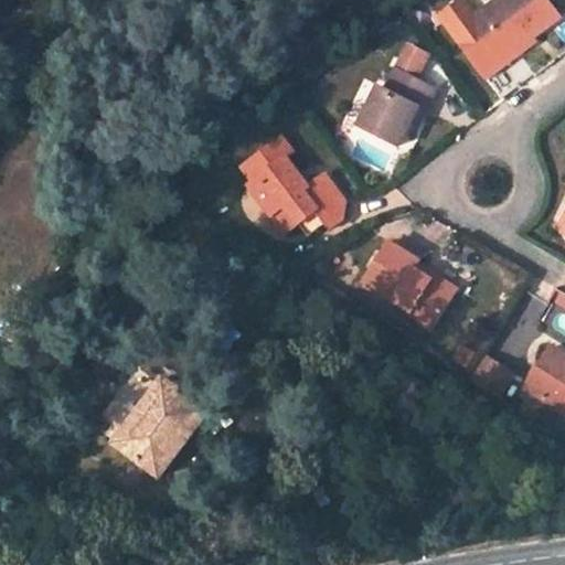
[(466,0),(462,0),(441,16),(487,76),(504,64),(472,20),(478,17),(466,0)]
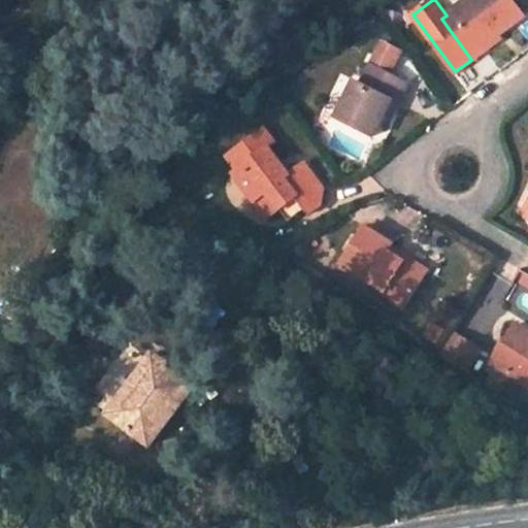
[(441,19),(471,60),(487,48),(483,42),(499,31),(524,12),(514,0),(467,0),(447,15),(441,19)]
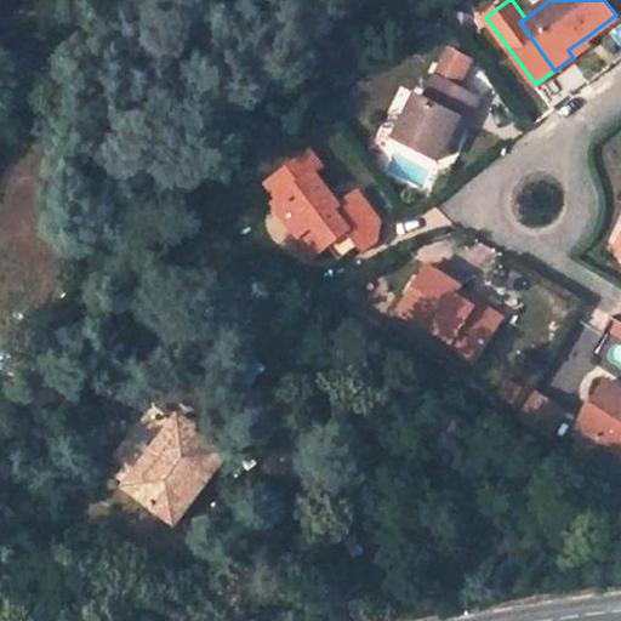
[(587,36),(568,50),(573,57),(592,44),(587,36)]
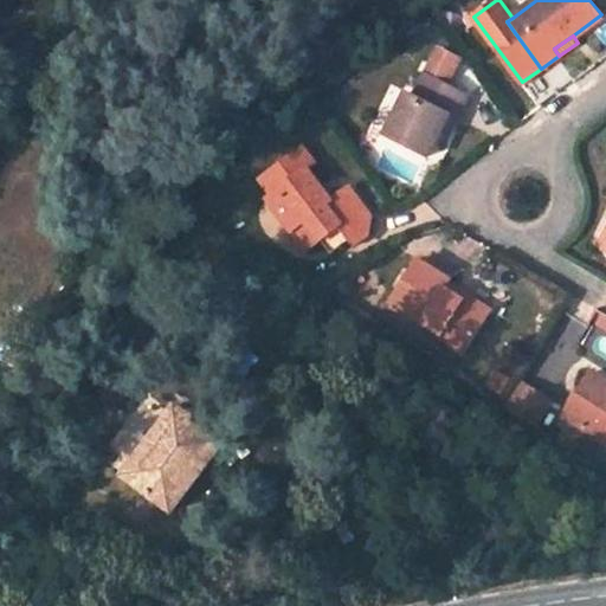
[(440,47),(427,73),(449,84),(462,58),(440,47)]
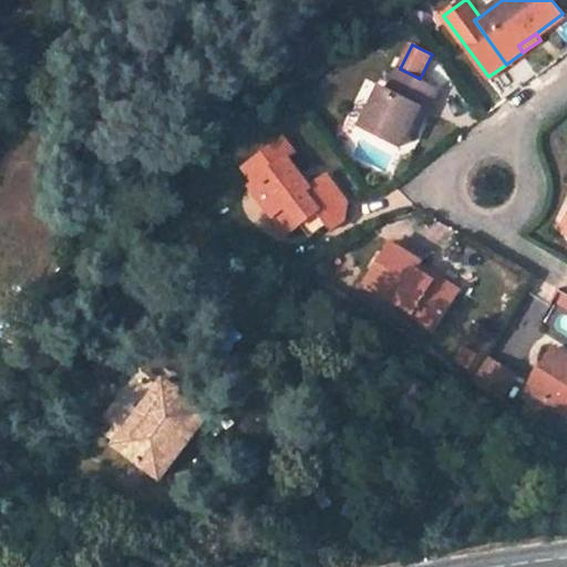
[(413,122),(421,106),(430,111),(440,89),(420,79),(400,69),(390,90),(382,85),(363,125),(403,144),(413,122)]
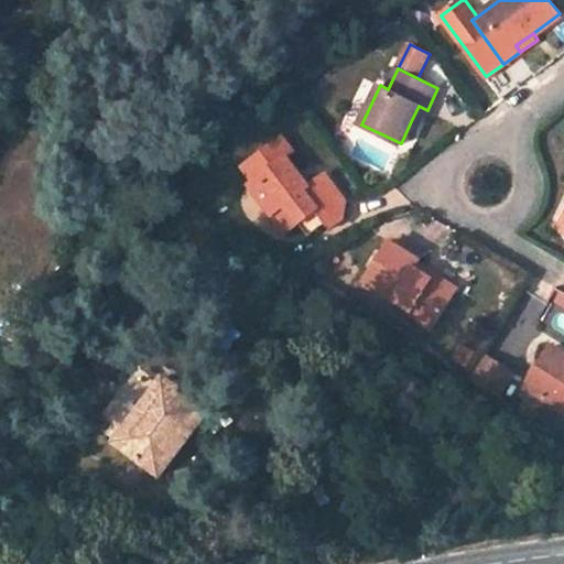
[(420,126),(427,110),(419,106),(411,121),(420,126)]
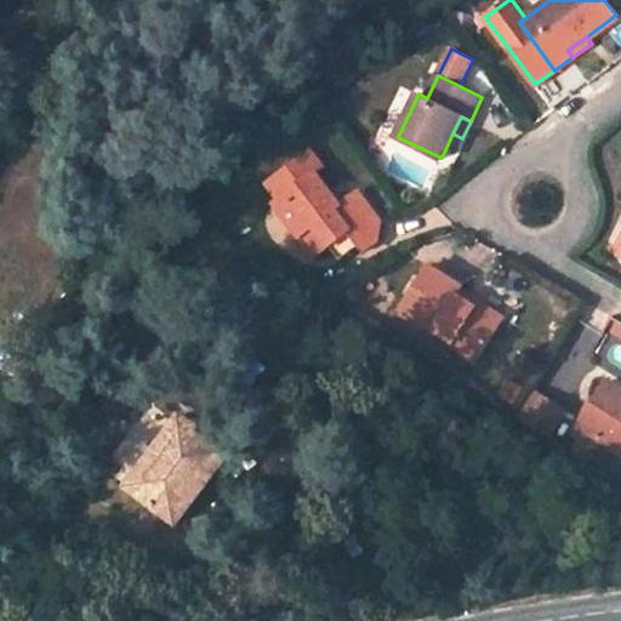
[(268,182),(280,199),(275,203),(298,237),(297,238),(312,258),(329,246),(348,233),(358,246),(362,252),(375,243),(380,223),(357,191),(339,205),(331,209),(318,191),(325,186),(315,172),(322,167),(309,151),(268,182)]
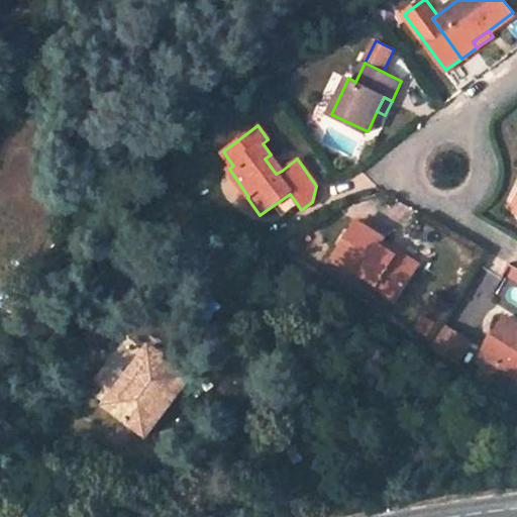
[(265,159),(276,174),(282,171),(271,154),(265,159)]
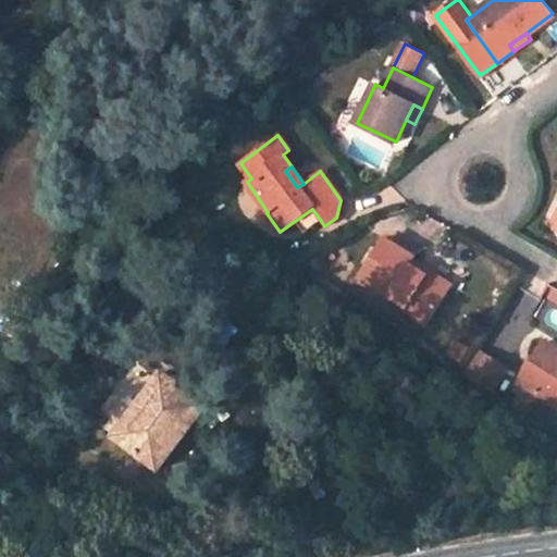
[(302,233),(321,221),(312,209),(295,221),(302,233)]
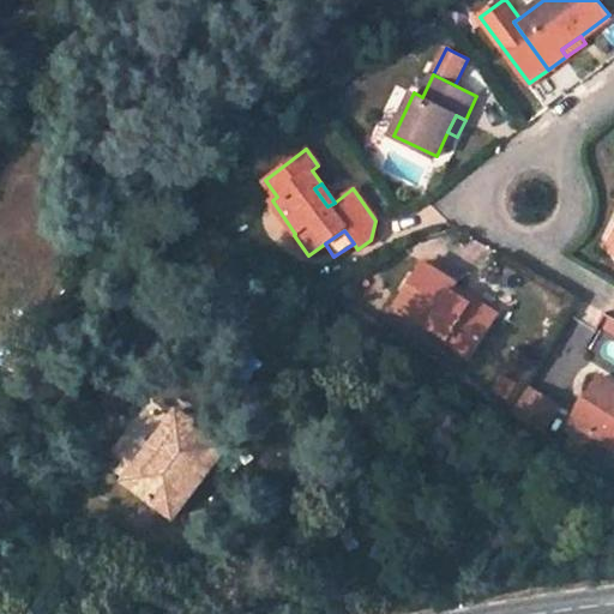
[(444,342),(470,357),(498,314),(473,298),(469,304),(450,292),(453,287),(455,283),(425,264),(396,306),(446,336),(444,342)]
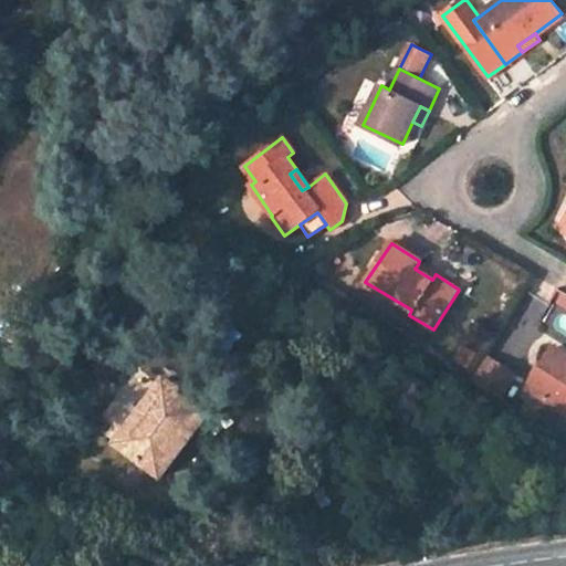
[(436,274),(418,264),(415,269),(432,280),(436,274)]
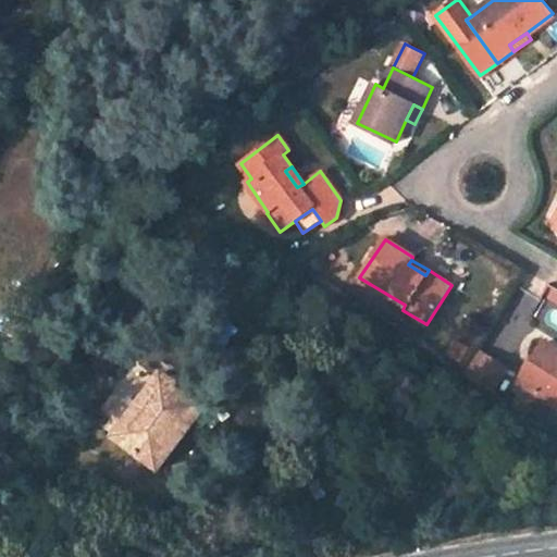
[(521,382),(556,404),(556,349),(545,343),(521,382)]
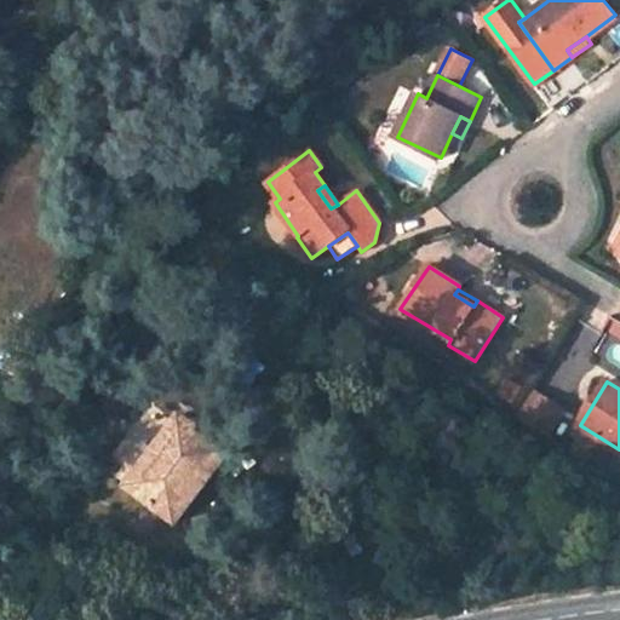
[(546,435),(563,408),(533,389),(517,415),(546,435)]
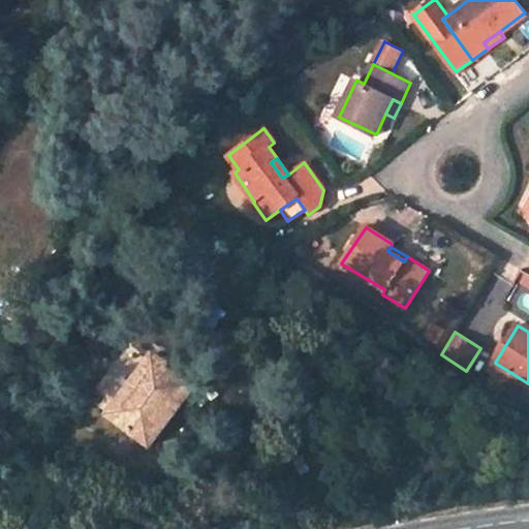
[(157,440),(208,371),(165,341),(116,410),(157,440)]
